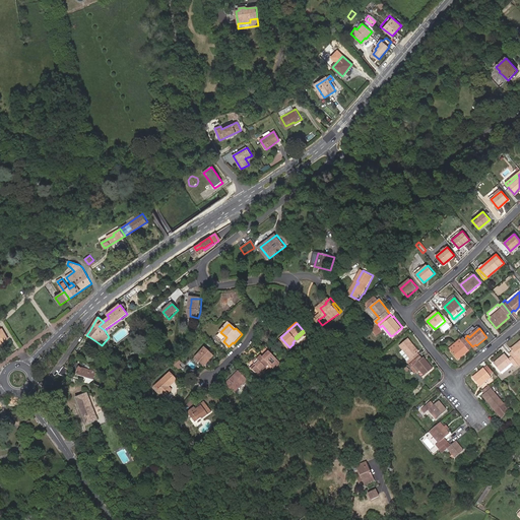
[(217,336),(223,341),(226,337),(220,332),(217,336)]
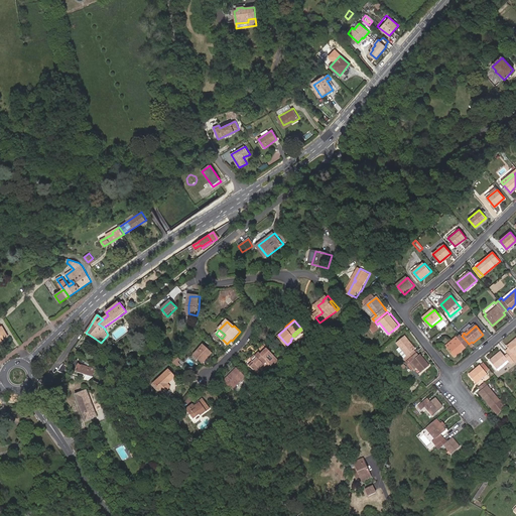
[(408,361),(417,353),(415,350),(416,349),(406,336),(397,344),(401,348),(408,356),(405,358),(408,361)]
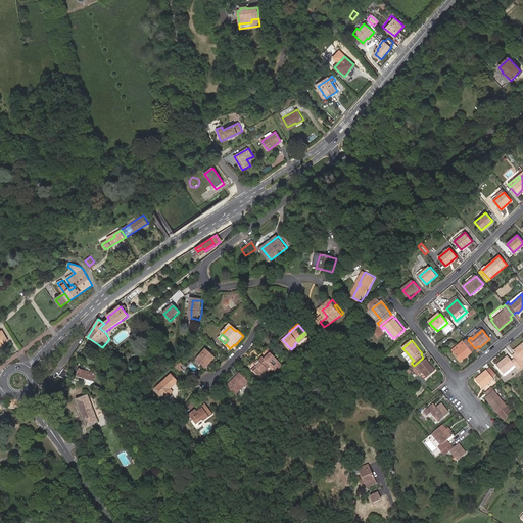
[(475,348),(468,340),(465,342),(466,344),(455,352),(462,362),(473,352),(472,351),(475,348)]
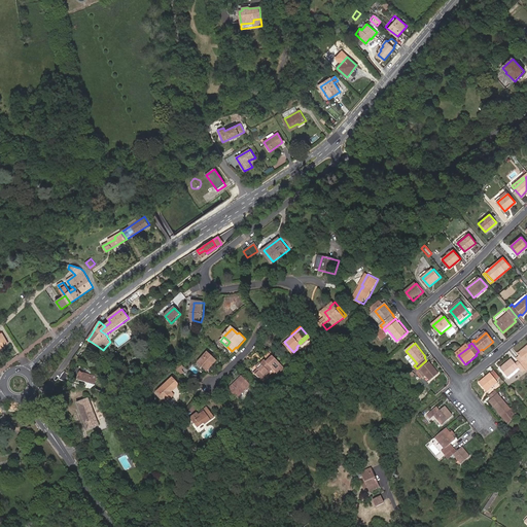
[(525,369),(526,370),(526,344),(517,353),(519,354),(521,357),(518,360),(519,361),(525,369)]
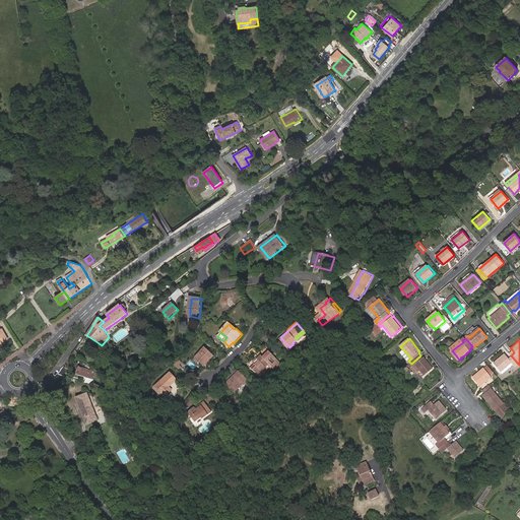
[(461,340),(451,348),(452,350),(463,342),(462,340),(461,340)]
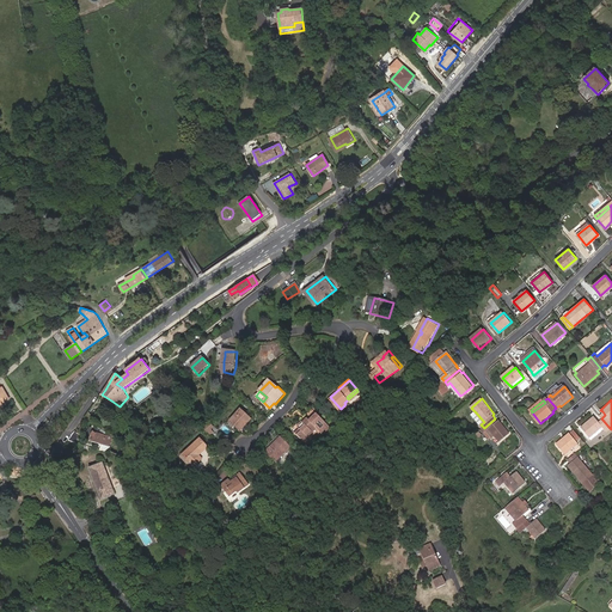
[(240,414),(233,420),(240,428),(248,422),(249,423),(252,420),(243,410),(239,412),(240,414)]
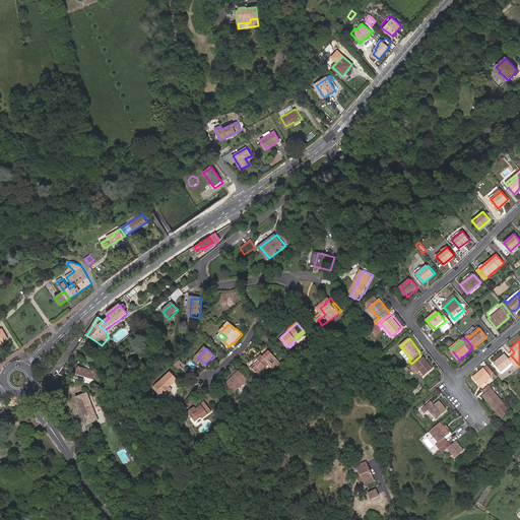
[(261,362),(254,368),(259,373),(266,366),(265,364),(268,361),(270,362),(275,367),(281,361),(270,349),(267,352),(266,350),(262,353),(262,352),(257,358),(258,359),(261,362)]
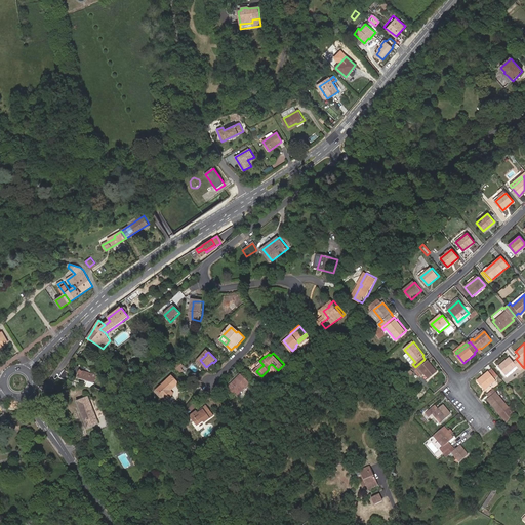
[(408,354),(405,356),(412,364),(415,362),(408,354)]
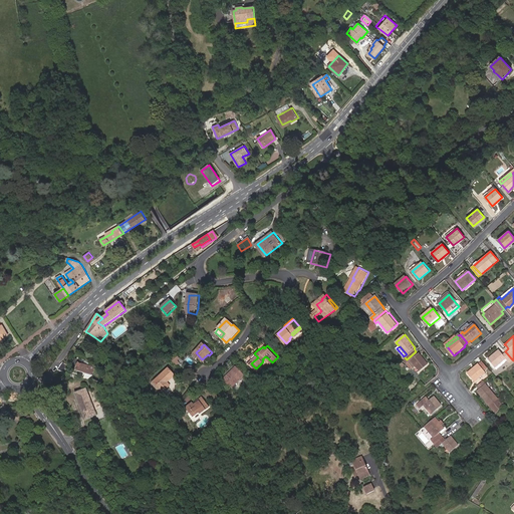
[(512,359),(506,352),(504,354),(500,350),(489,358),(496,367),(507,358),(509,360),(511,363),(513,361),(513,360),(512,359)]
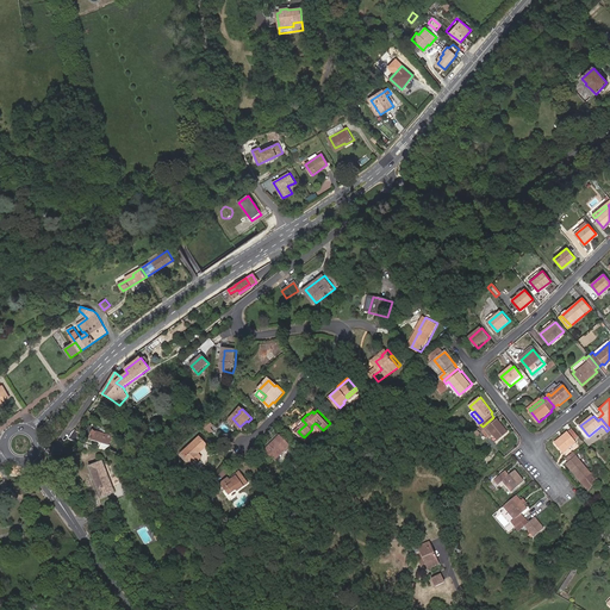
[(497,421),(493,417),(483,427),(485,430),(486,429),(492,436),(495,434),(499,440),(509,431),(499,419),(497,421)]
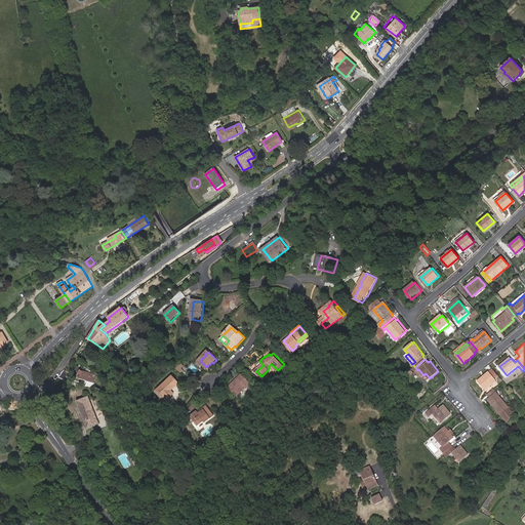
[(254,369),(256,371),(264,365),(260,362),(254,369)]
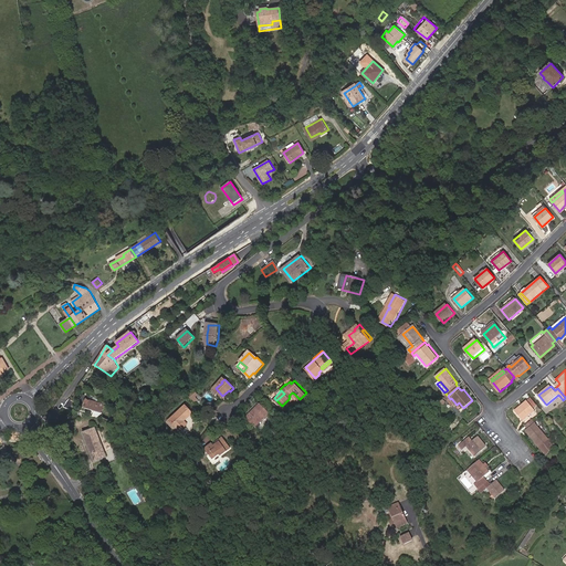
[(194,401),(198,395),(191,391),(188,398),(194,401)]
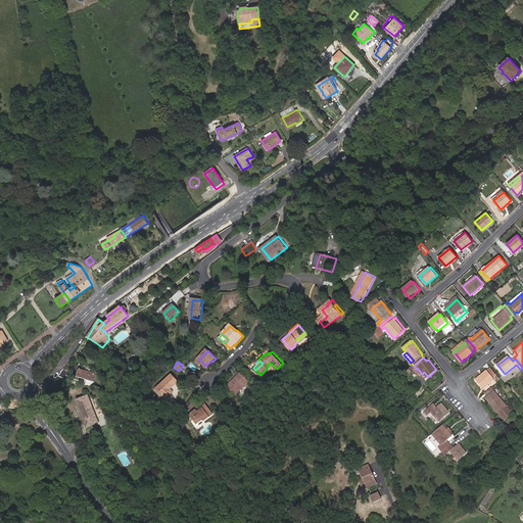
[(66,364),(58,376),(66,377),(73,368),(66,364)]
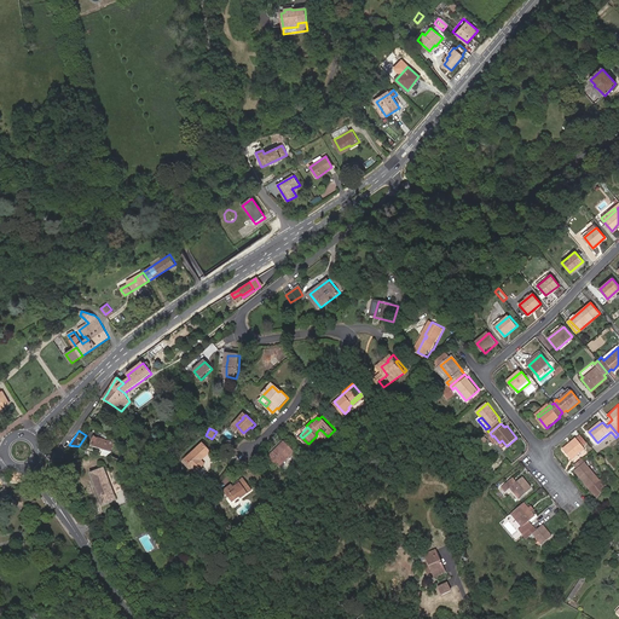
[(611,432),(597,443),(600,445),(613,434),(611,432)]
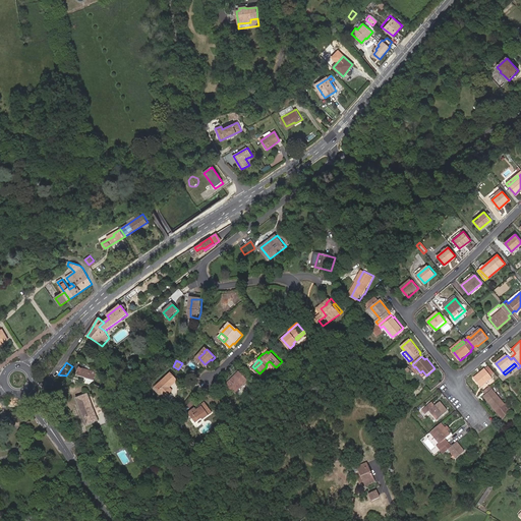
[(496,372),(490,366),(485,369),(476,377),(482,384),(491,377),(491,375),(496,372)]
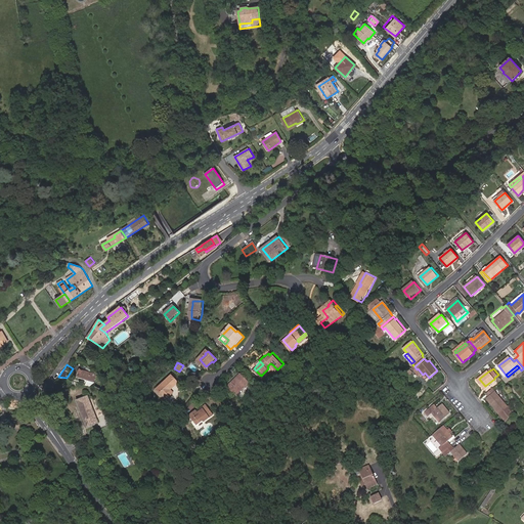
[(94,383),(96,376),(82,370),(80,369),(78,373),(81,375),(80,378),(94,383)]
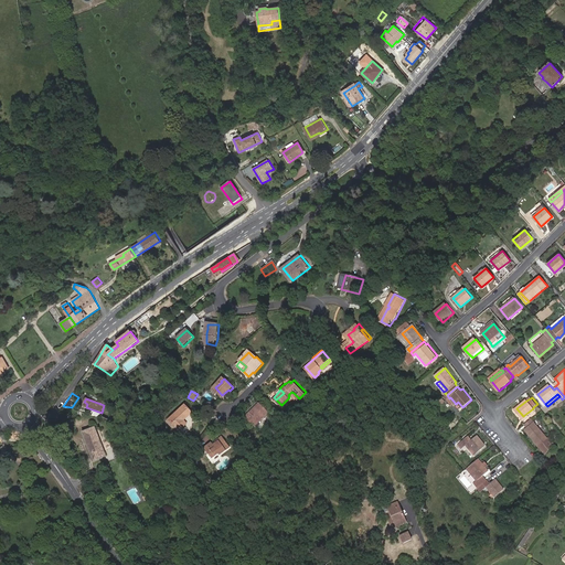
[(245,414),(247,415),(260,402),(258,400),(245,414)]
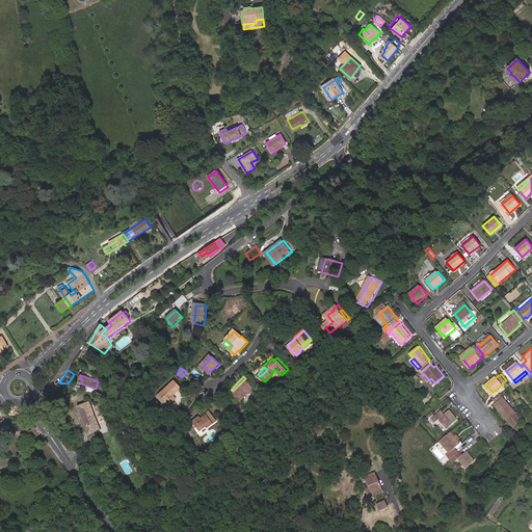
[(245,378),(233,391),(241,400),(254,387),(245,378)]
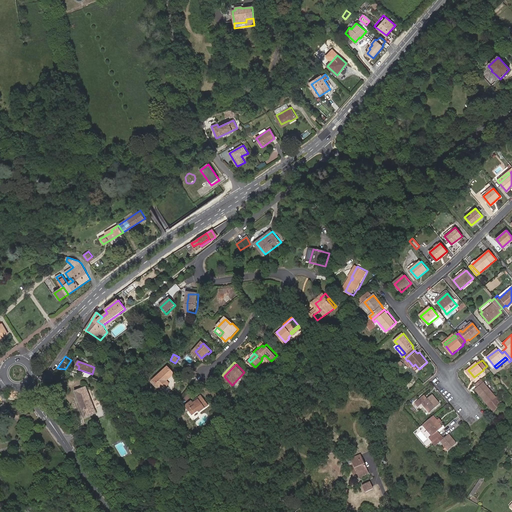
[(172,375),(166,368),(153,381),(156,384),(154,385),(161,392),(167,387),(163,383),(165,381),(172,375)]
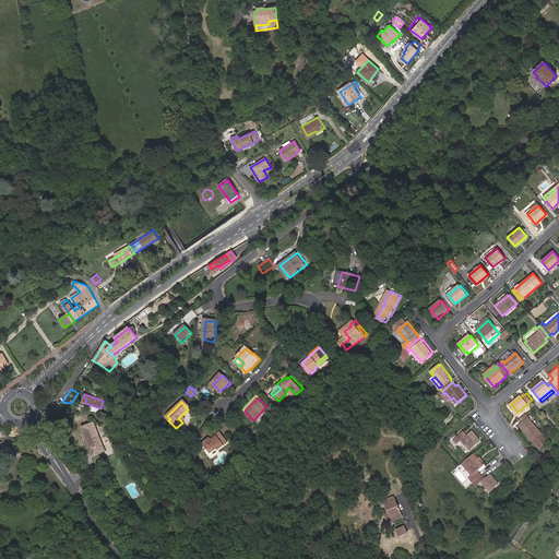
[(111,420),(118,413),(111,408),(106,416),(111,420)]
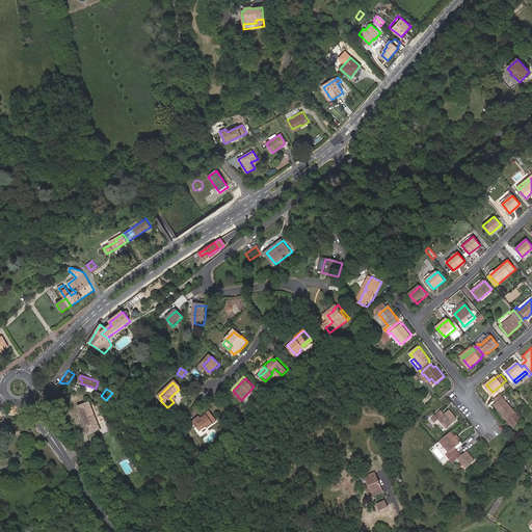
[(501,395),(495,400),(497,404),(495,406),(512,426),(513,426),(515,426),(523,417),(519,411),(516,415),(501,395)]
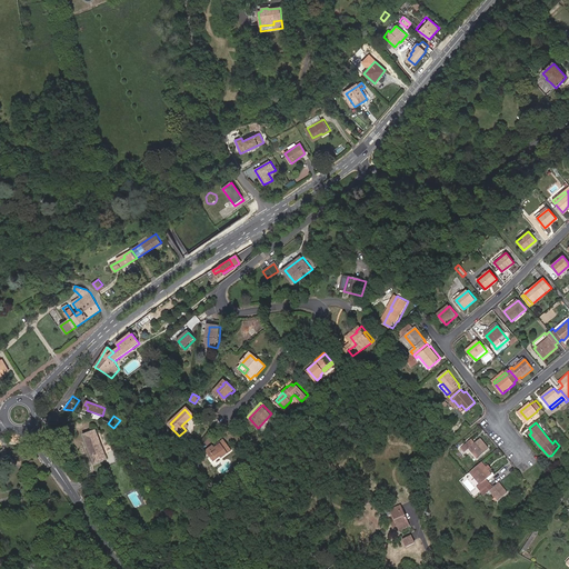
[(108,459),(108,458),(97,430),(90,432),(83,435),(96,465),(108,459)]
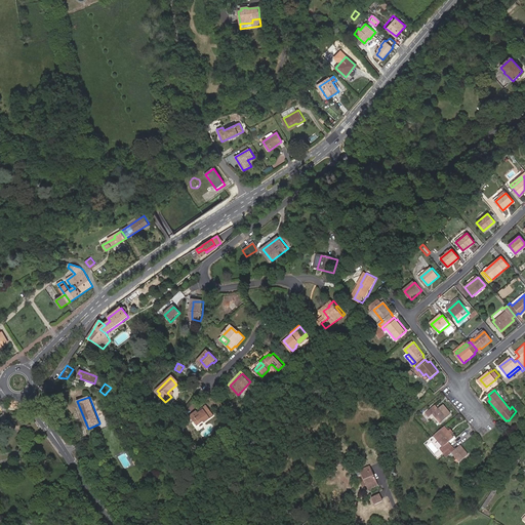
[(451,414),(443,404),(438,409),(435,405),(430,409),(426,413),(429,417),(434,412),(442,421),(451,414)]
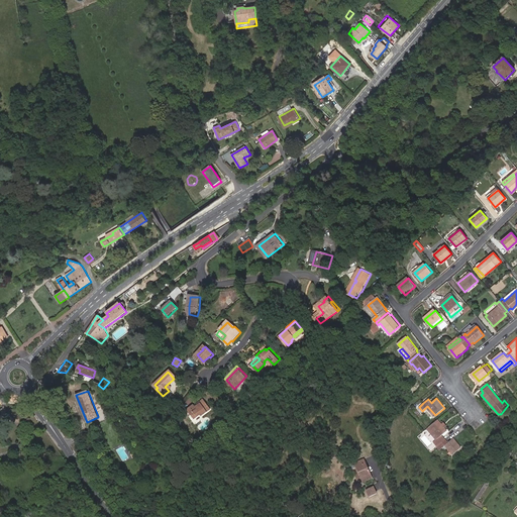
[(211,410),(204,401),(201,404),(196,408),(195,407),(194,406),(187,411),(194,420),(201,415),(202,417),(211,410)]
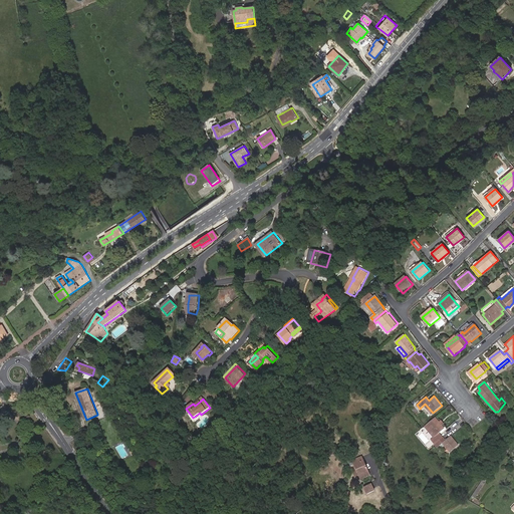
[(423,429),(432,439),(430,441),(435,446),(436,445),(444,437),(440,432),(445,428),(436,417),(423,429)]
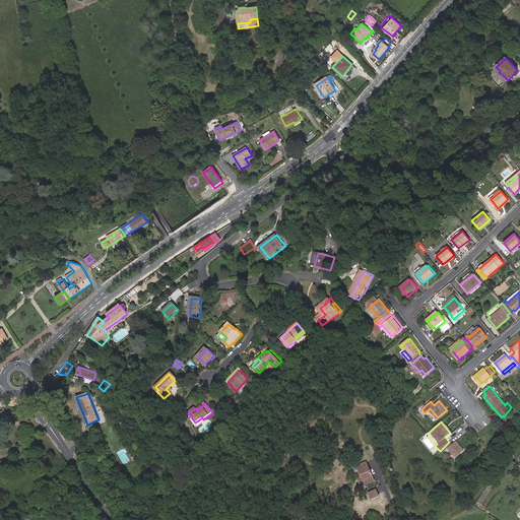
[(452,445),(449,442),(441,450),(443,452),(448,448),(456,457),(465,450),(457,440),(452,445)]
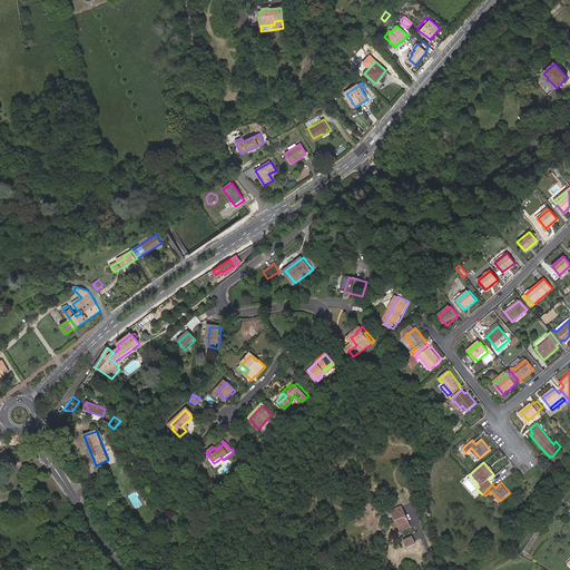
[(411,529),(404,509),(394,512),(401,532),(411,529)]
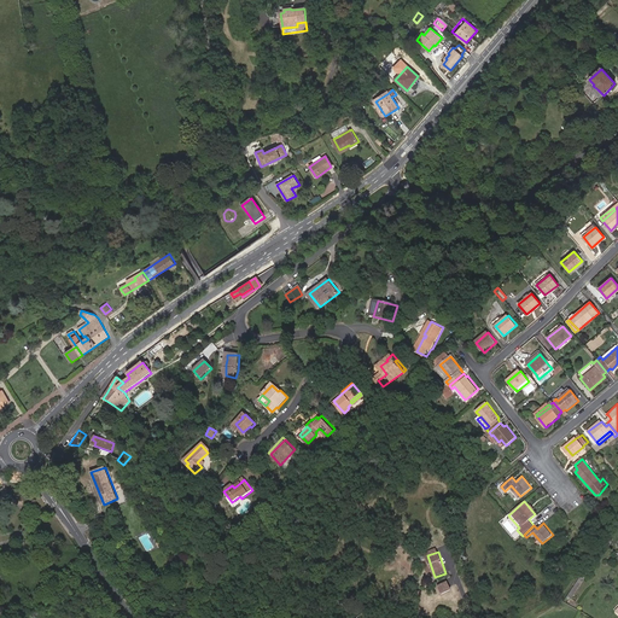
[(448,583),(438,588),(443,598),(453,593),(448,583)]
